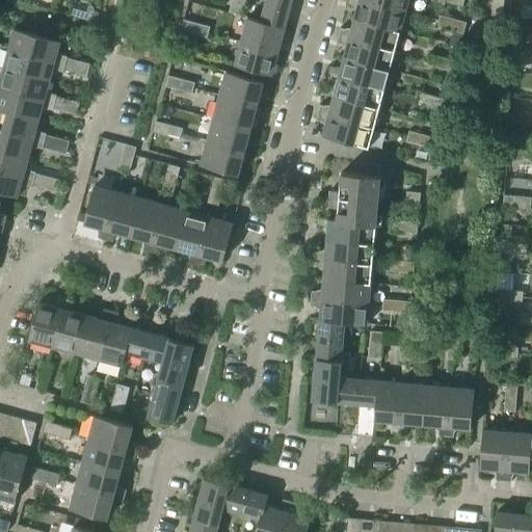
[(266,0),(261,21),(285,28),(292,0),(266,0)]
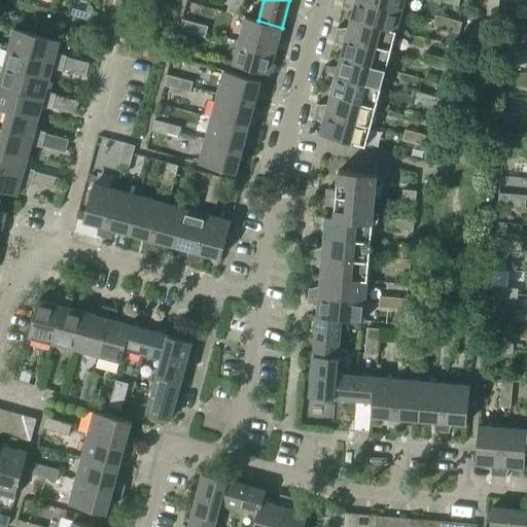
[(354,7),(351,19),(396,31),(401,12),(355,0),(344,0),(344,4),(354,7)]
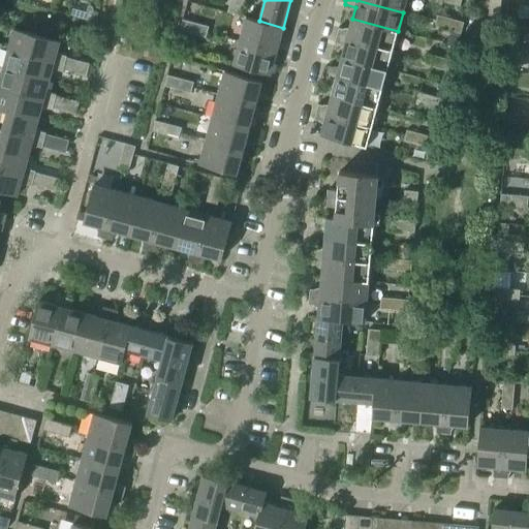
[(356,0),(403,12),(406,0),(356,0)]
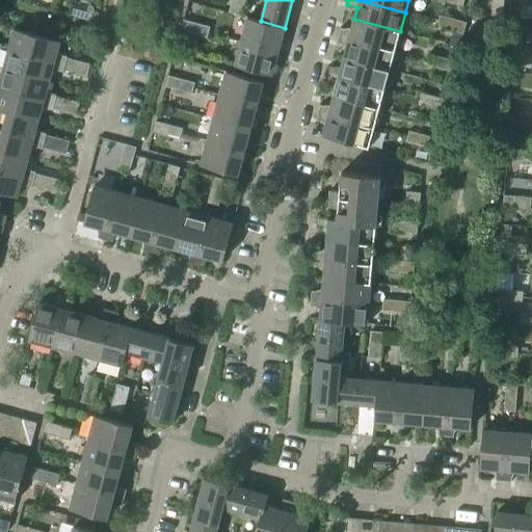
[(504,3),(493,2),(491,16),(503,17),(504,3)]
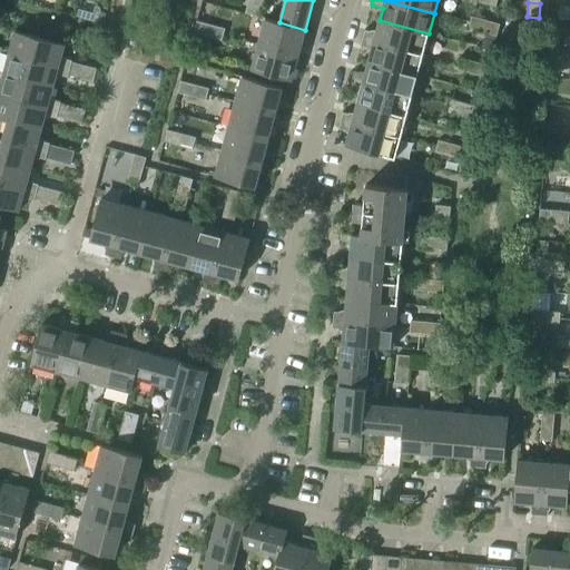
[(261,8),(247,5),(245,13),(258,18),(261,8)]
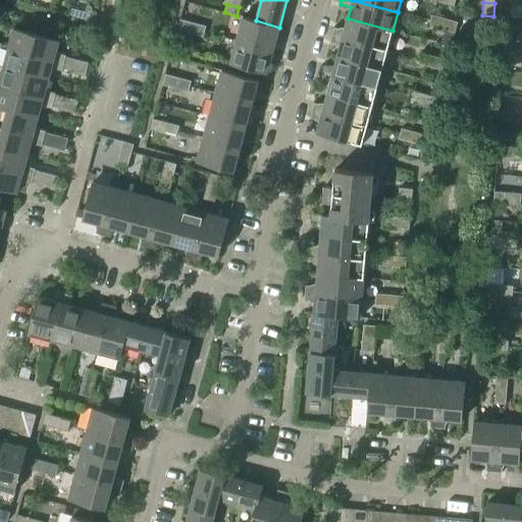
[(511,17),(511,18),(521,18),(521,6),(511,5),(511,17)]
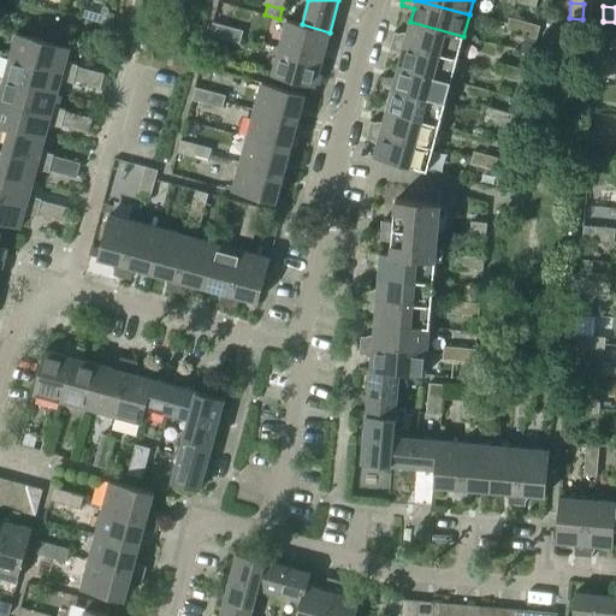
[(505,31),(521,35),(525,22),(509,18),(505,31)]
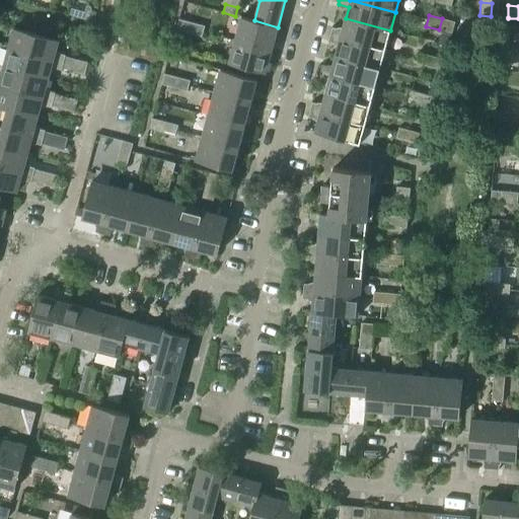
[(241,17),(235,41),(272,51),(278,27),(254,20),(241,17)]
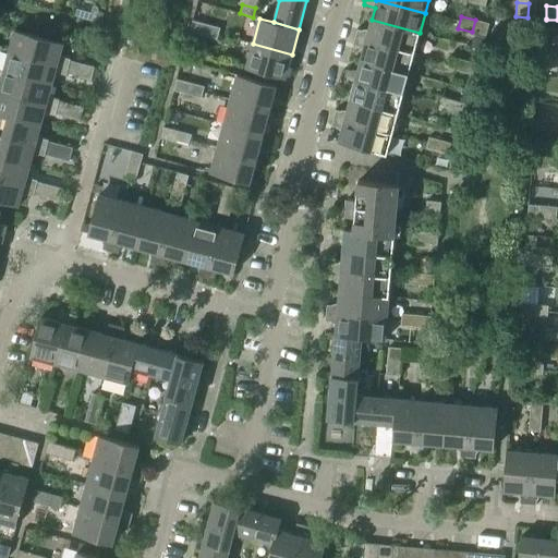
[(358,29),(355,37),(414,53),(420,33),(372,20),(368,33),(358,29)]
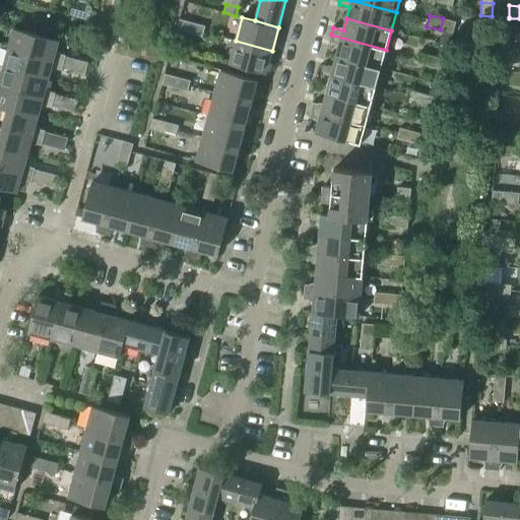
[(443,18),(440,29),(453,34),(456,22),(443,18)]
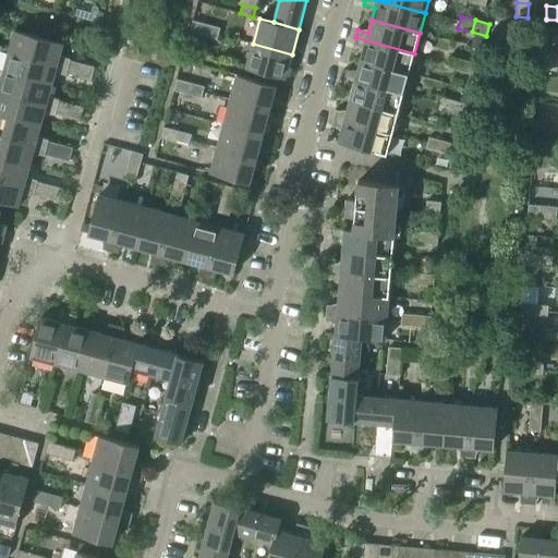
[(189,33),(203,36),(206,25),(193,21),(189,33)]
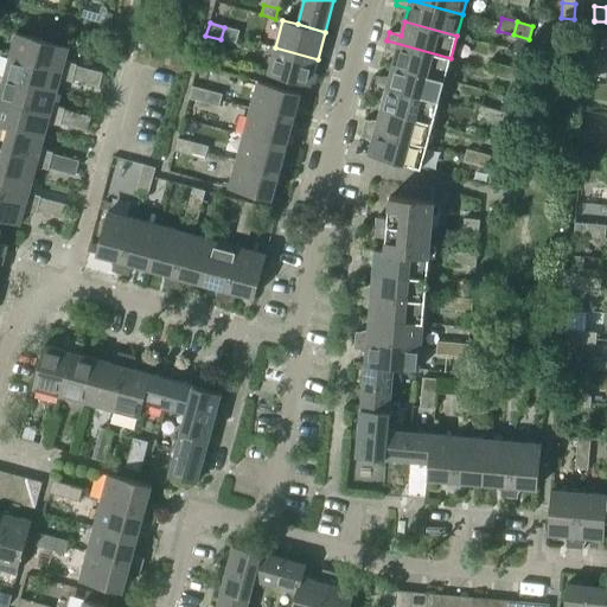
[(224,27),(221,39),(236,44),(240,31),(224,27)]
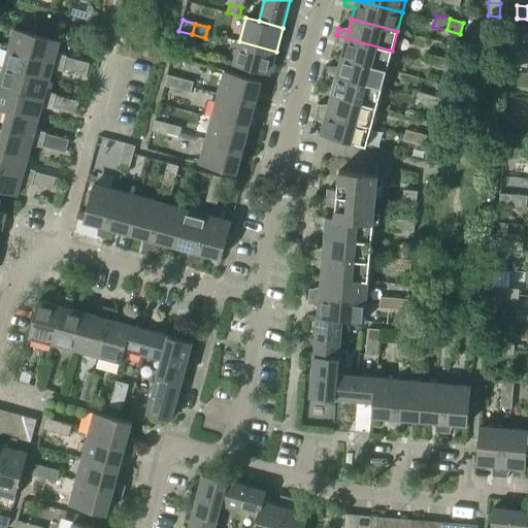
[(14,29),(8,48),(65,63),(67,57),(67,56),(57,53),(60,41),(14,29)]
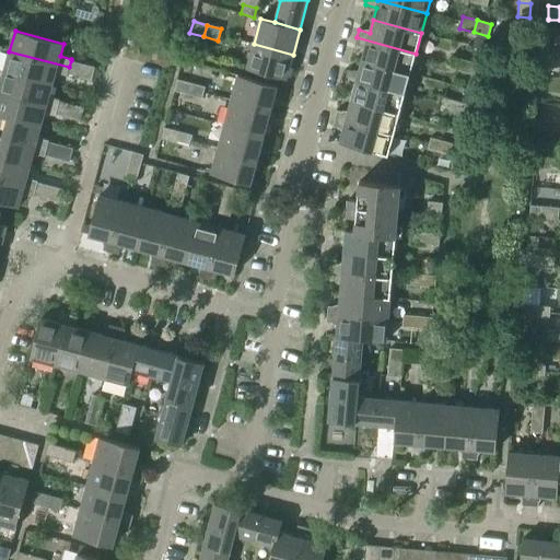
[(365,48),(362,61),(410,73),(416,54),(357,37),(354,46),(365,48)]
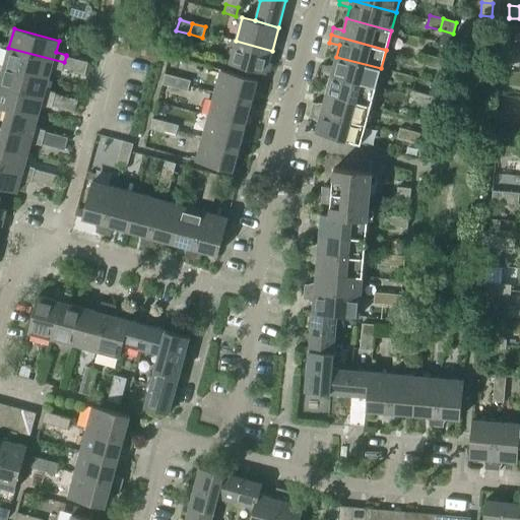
[(272,51),(236,41),(230,64),(266,74),(272,51)]
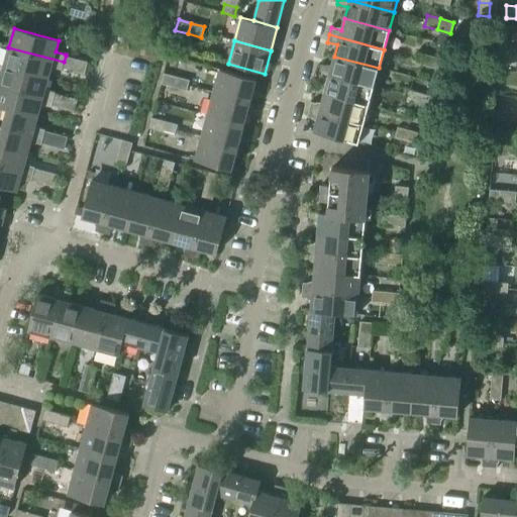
[(8,47),(3,67),(48,78),(52,67),(62,70),(62,69),(73,72),(77,59),(66,56),(64,62),(8,47)]
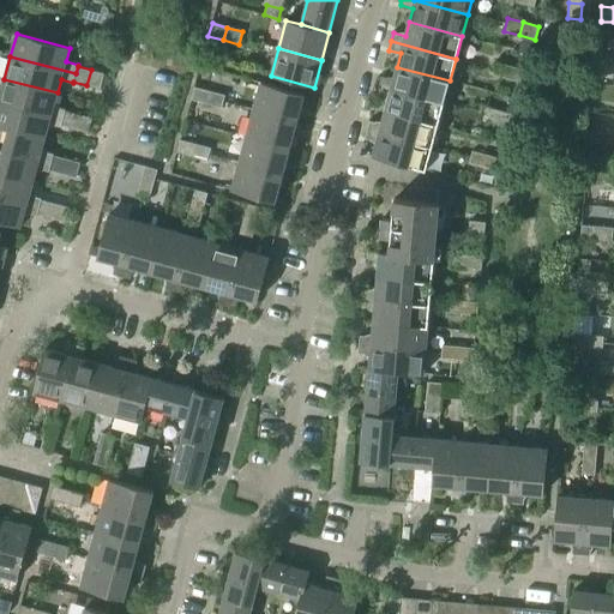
[(492,76),(507,79),(511,66),(495,62),(492,76)]
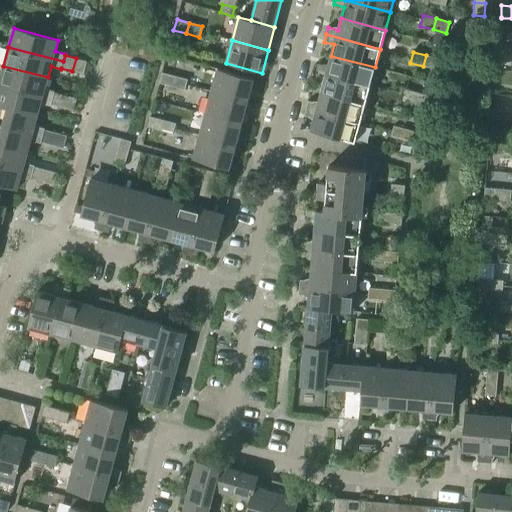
[(426,55),(423,66),(436,70),(439,59),(426,55)]
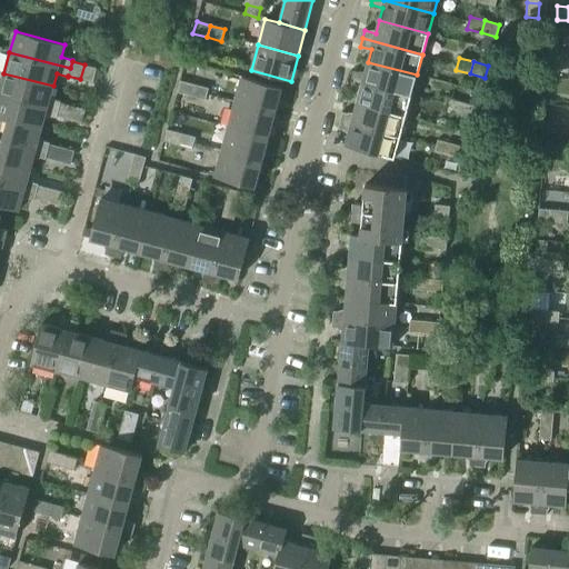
[(353,71),(351,79),(411,96),(417,75),(368,62),(365,75),(353,71)]
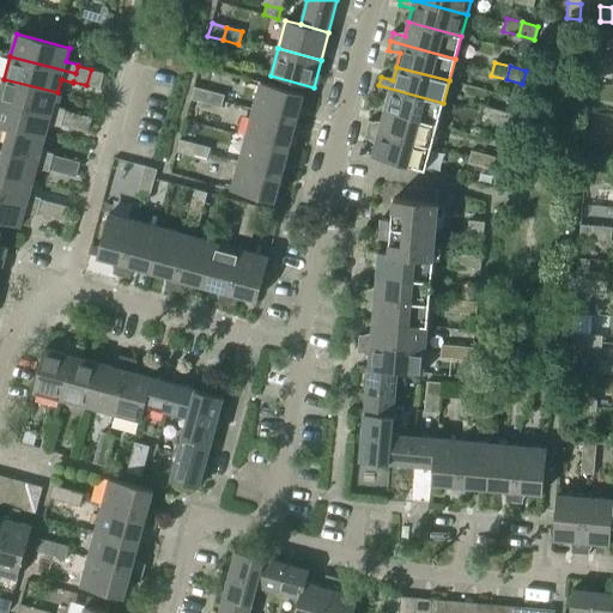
[(91,70),(86,85),(101,89),(104,74),(91,70)]
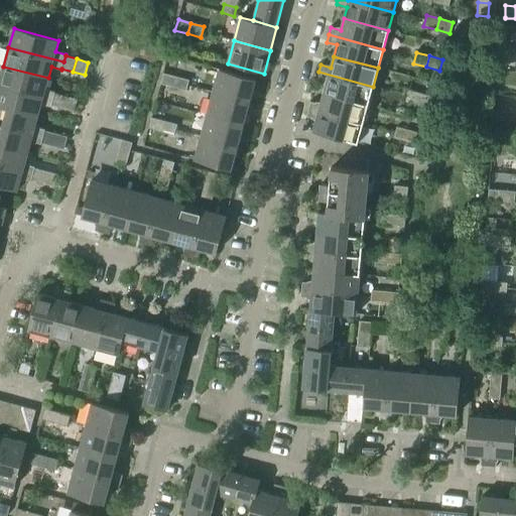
[(3,67),(0,79),(0,85),(53,99),(54,94),(55,92),(45,89),(48,78),(3,67)]
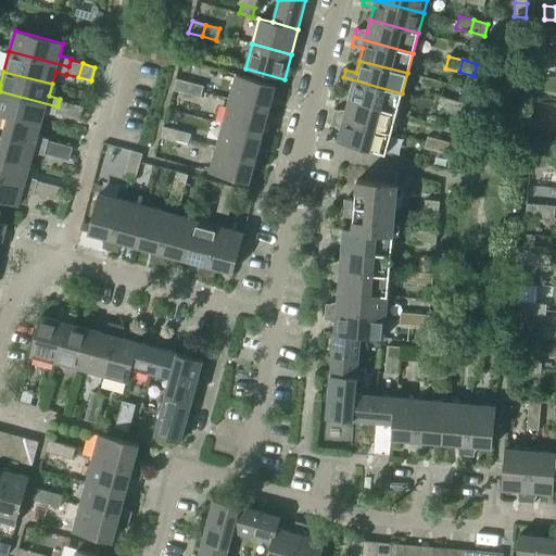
[(236,75),(229,99),(268,110),(275,85),(236,75)]
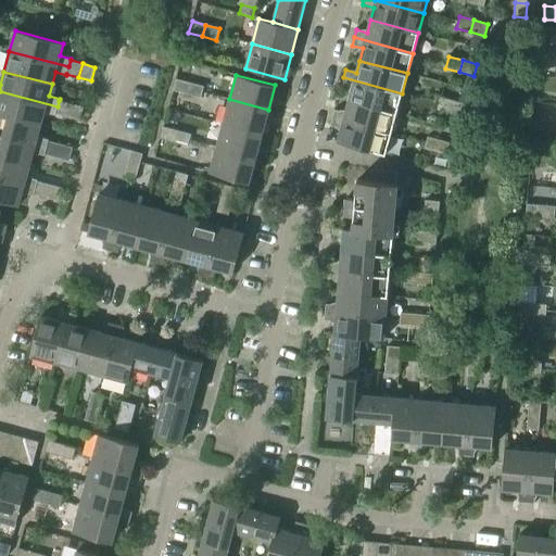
[(352,88),(349,101),(396,113),(402,93),(343,77),(341,86),(352,88)]
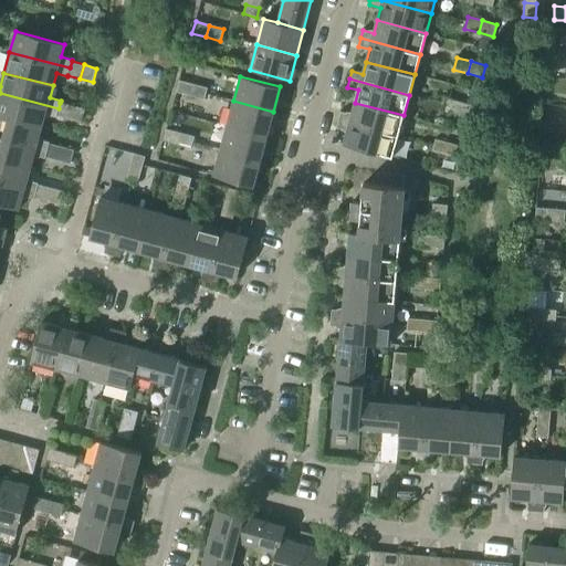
[(176,92),(190,96),(194,84),(179,81),(176,92)]
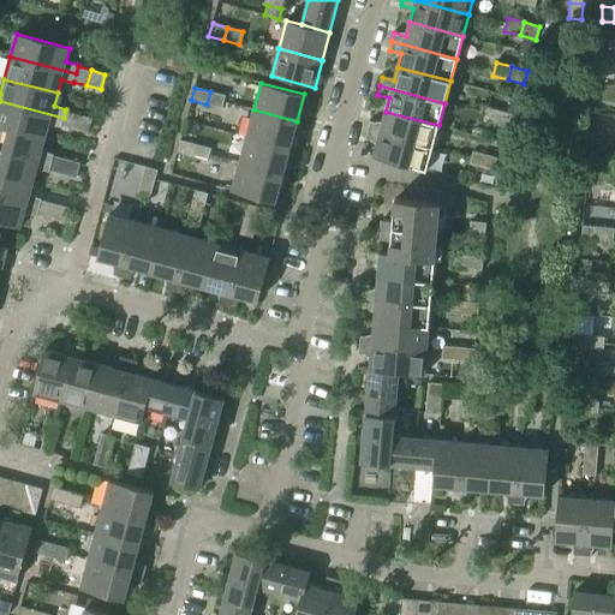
[(210,91),(207,105),(222,108),(226,96),(210,91)]
